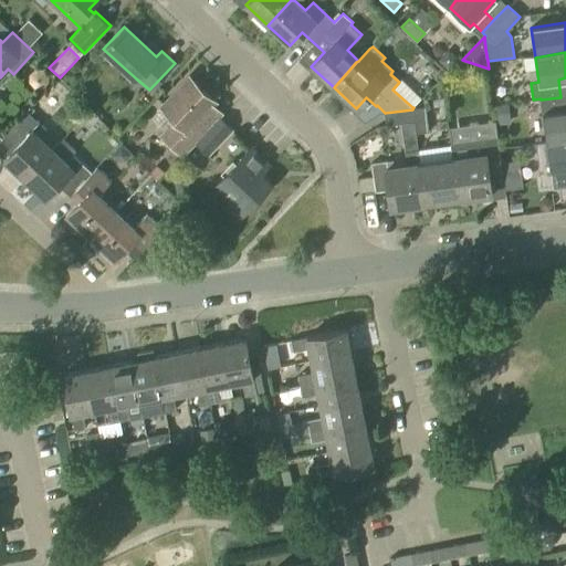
[(212,123),(203,114),(215,102),(190,79),(153,117),(167,130),(161,136),(181,156),(196,142),(196,143),(213,124),(212,123)]
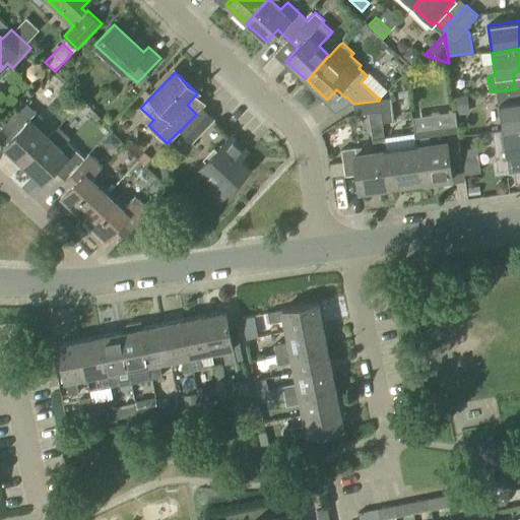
[(515,89),(497,91),(503,129),(503,131),(519,128),(519,105),(518,106),(515,89)]
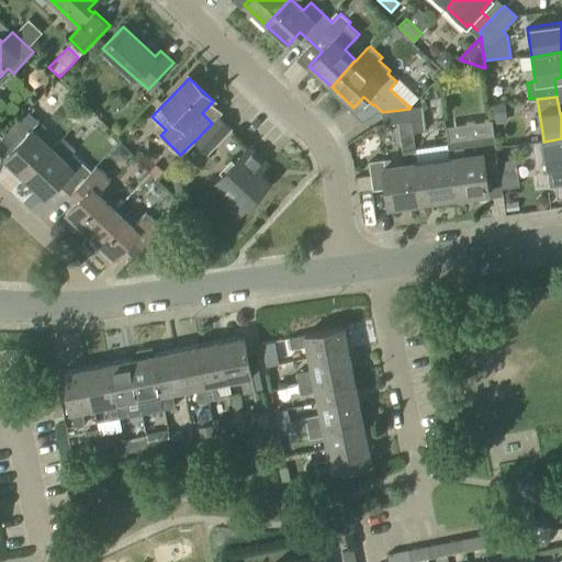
[(409,109),(382,112),(383,124),(411,121),(413,132),(426,131),(423,105),(411,107),(409,109)]
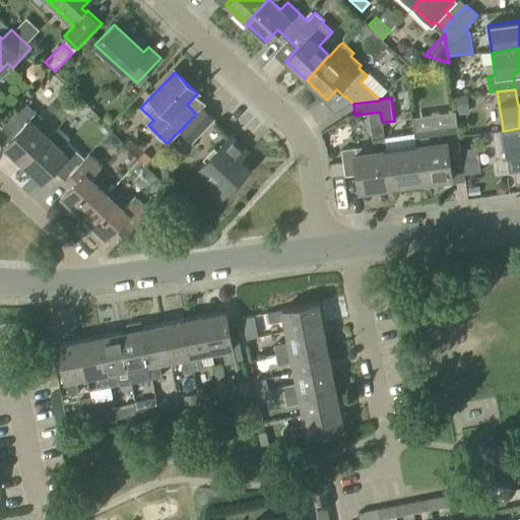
[(0,131),(9,140),(4,146),(22,164),(48,136),(37,126),(43,119),(25,103),(2,127),(0,129),(0,131)]
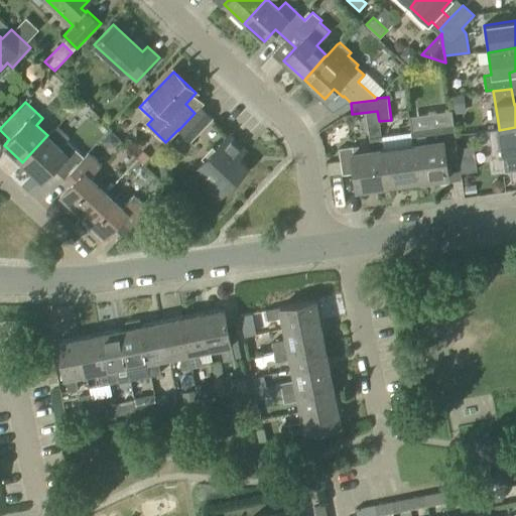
[(195,113),(178,130),(189,140),(211,118),(199,107),(194,112),(195,113)]
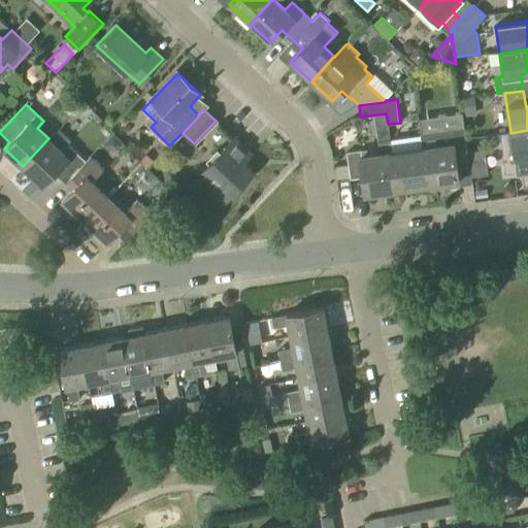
[(422,147),(427,185),(458,179),(456,164),(468,162),(464,127),(420,133),(422,147)]
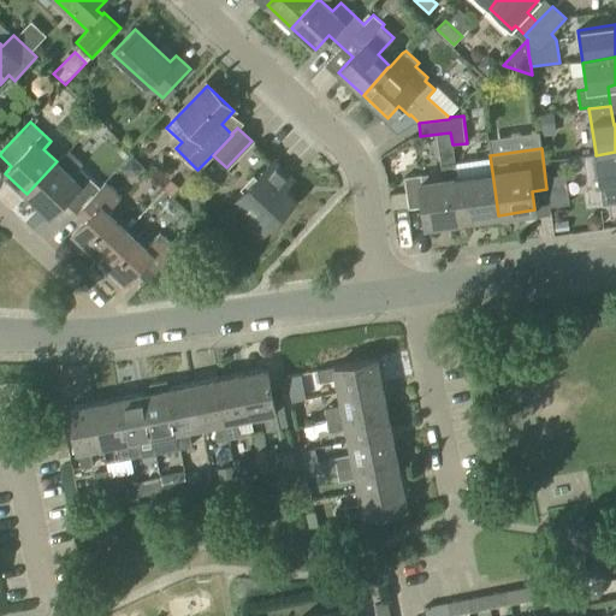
[(76,212),(99,187),(78,167),(83,164),(69,150),(58,163),(57,161),(27,194),(49,214),(63,200),(76,212)]
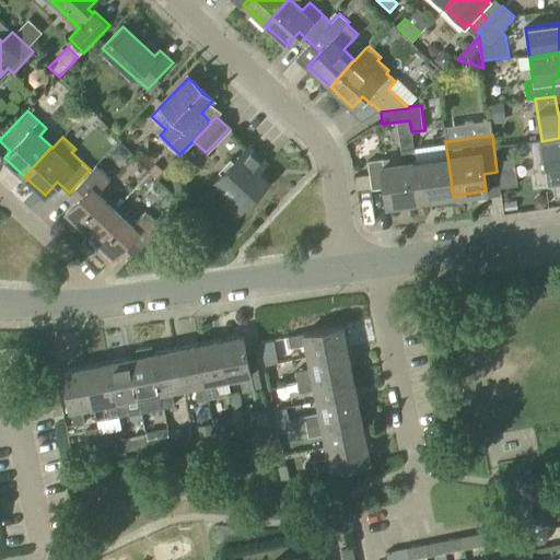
[(559,138),(541,141),(541,139),(531,141),(536,185),(559,181),(559,138)]
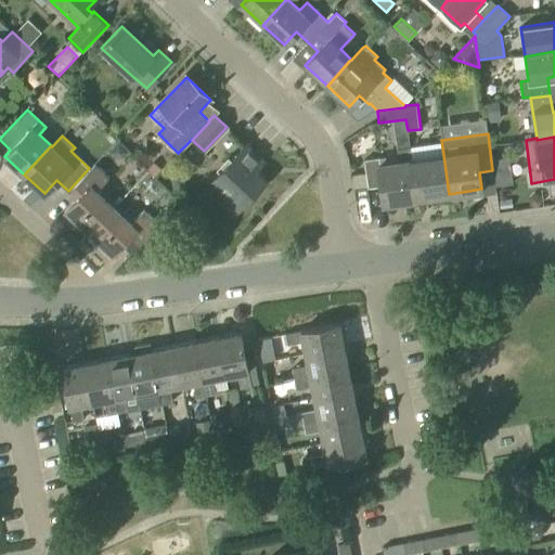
[(234,214),(267,180),(250,166),(259,157),(246,144),(213,179),(229,194),(222,202),(234,214)]
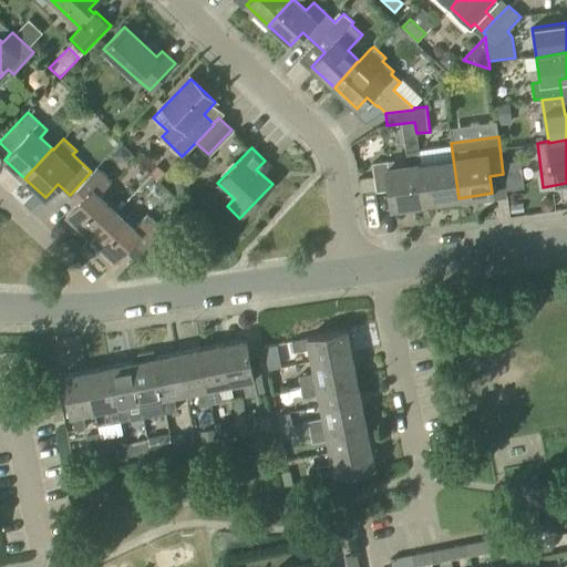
[(389,189),(392,207),(425,203),(420,163),(421,163),(419,152),(405,154),(408,165),(387,167),(385,161),(371,163),(374,192),(389,189)]
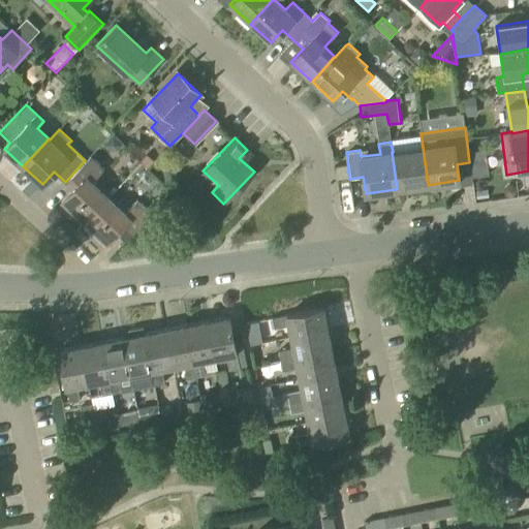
[(397,189),(428,185),(423,148),(393,152),(392,152),(397,189)]
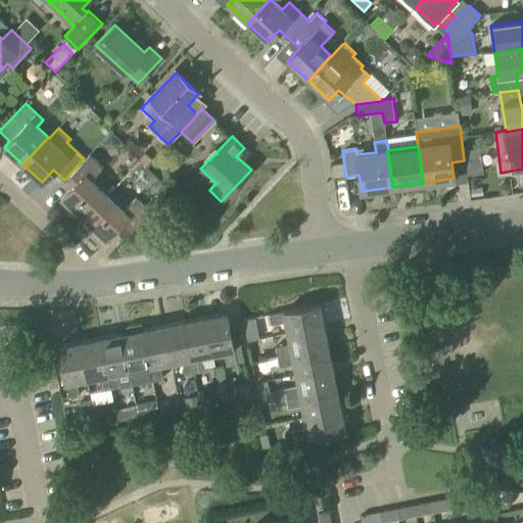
[(89,214),(107,194),(91,180),(103,167),(90,153),(85,159),(84,158),(64,180),(72,187),(59,199),(83,221),(89,214)]
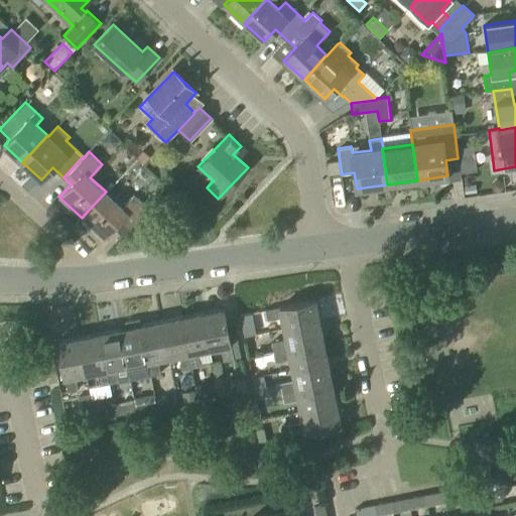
[(88,211),(82,218),(104,239),(115,227),(122,234),(146,207),(133,195),(122,207),(106,191),(88,211)]
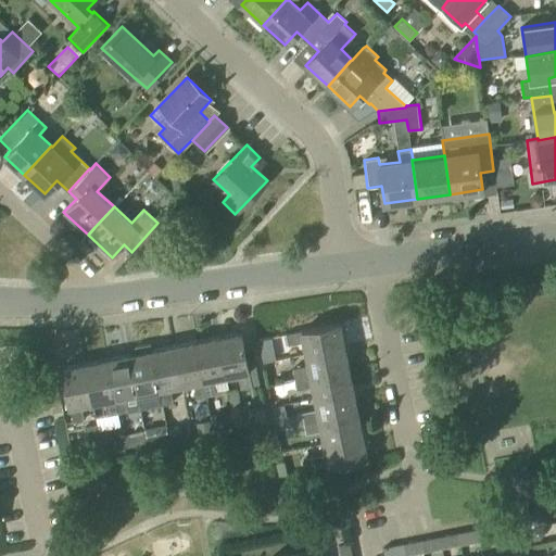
[(305,354),(344,346),(340,324),(286,335),(288,344),(303,341),(305,354)]
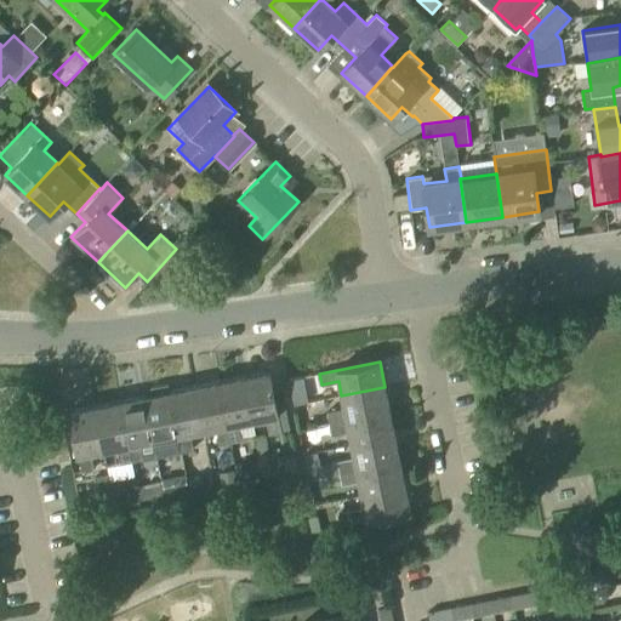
[(243,376),(251,420),(265,417),(267,434),(280,432),(269,371),(243,376)]
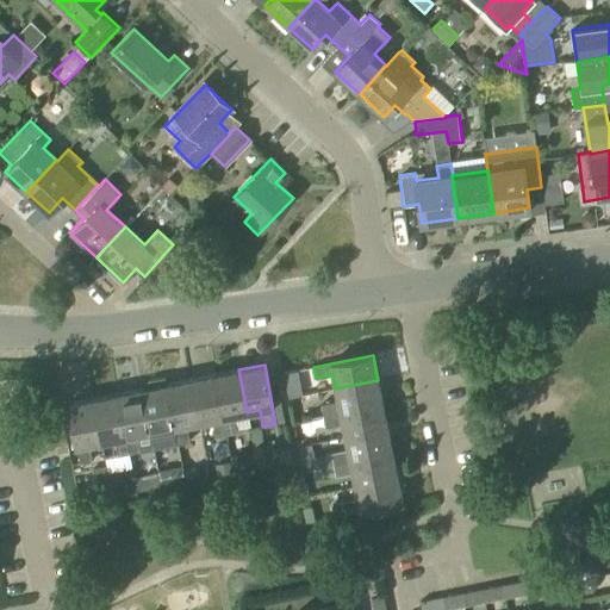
[(234,416),(247,412),(238,369),(215,374),(226,434),(236,431),(234,416)]
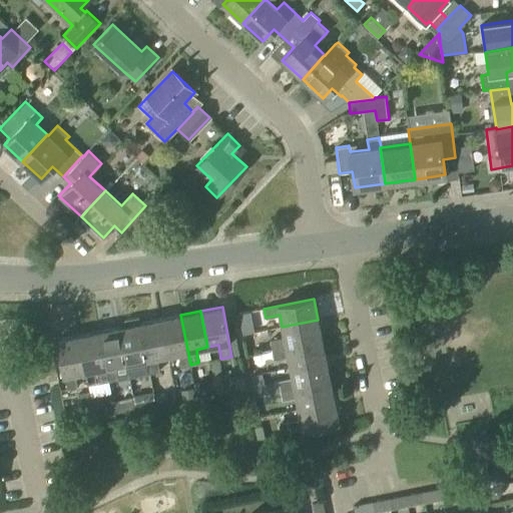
[(179,367),(190,365),(180,315),(160,319),(167,356),(177,354),(179,367)]
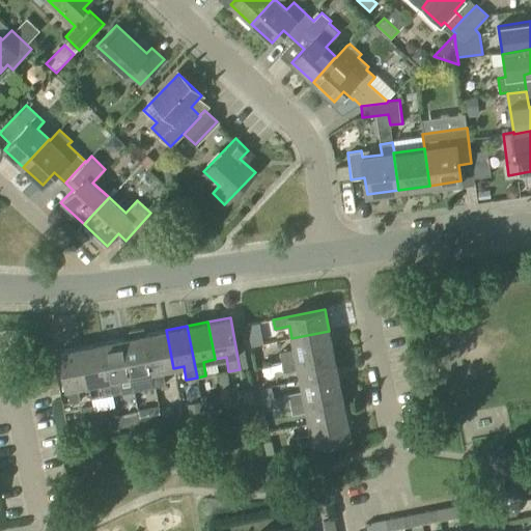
[(144,334),(143,328),(129,331),(130,337),(122,338),(130,376),(133,391),(155,387),(144,334)]
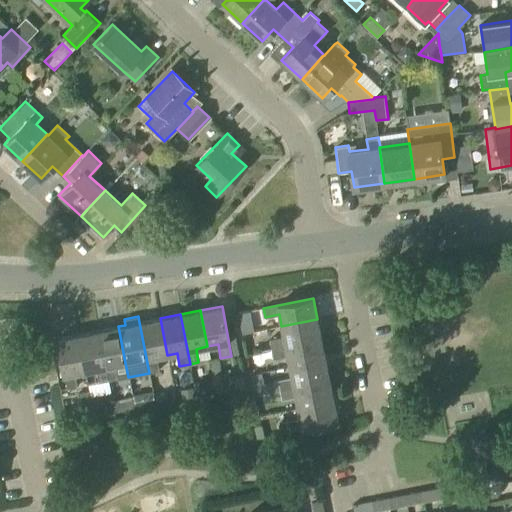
[(155,357),(167,355),(160,318),(139,322),(149,373),(158,371),(155,357)]
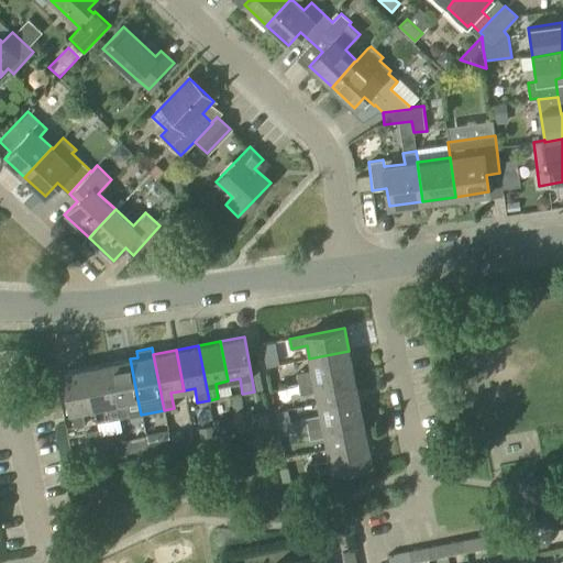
[(298,384),(353,373),(349,351),(309,359),(311,370),(295,373),(297,384),(298,384)]
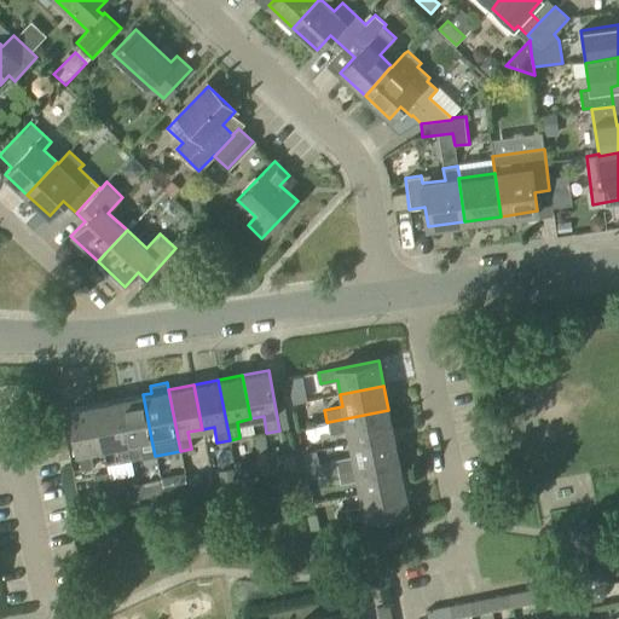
[(307,400),(305,393),(291,395),(293,404),(307,400)]
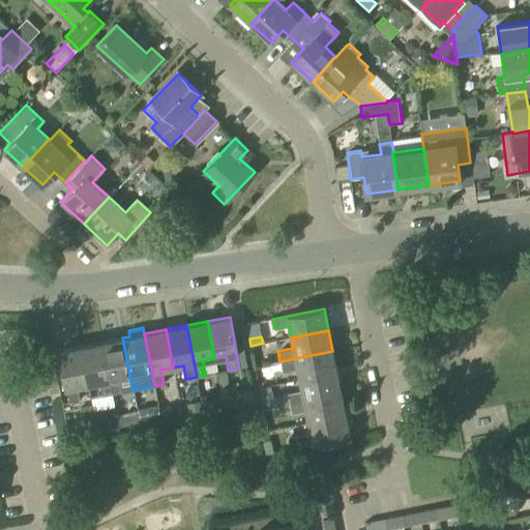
[(129,376),(122,337),(101,342),(112,394),(122,392),(120,378),(129,376)]
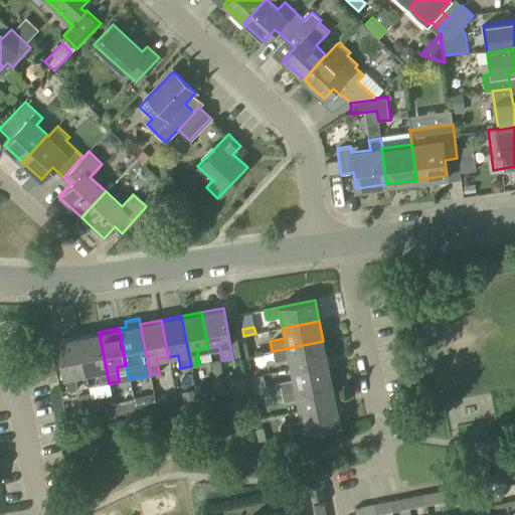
[(100,384),(109,383),(99,332),(77,336),(84,373),(98,370),(100,384)]
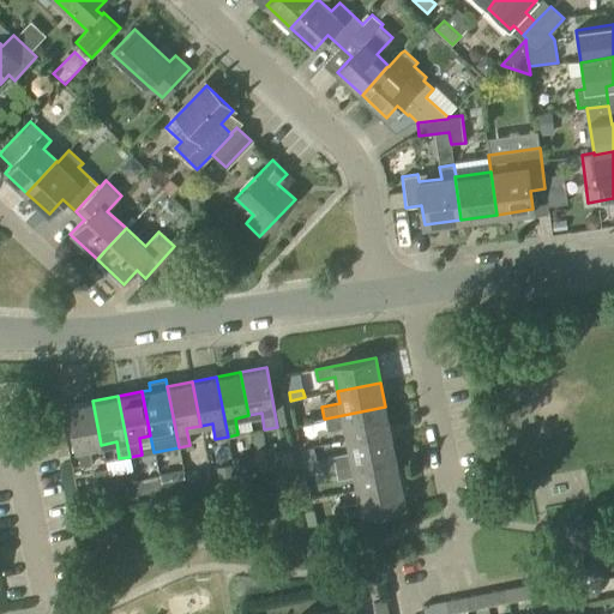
[(88,447),(101,445),(92,401),(67,407),(79,467),(91,464),(88,447)]
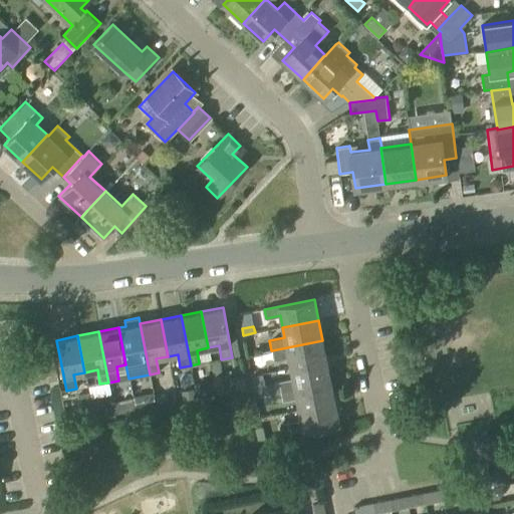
[(290,368),(326,360),(322,340),(272,350),(271,350),(261,352),(263,361),(288,356),(290,368)]
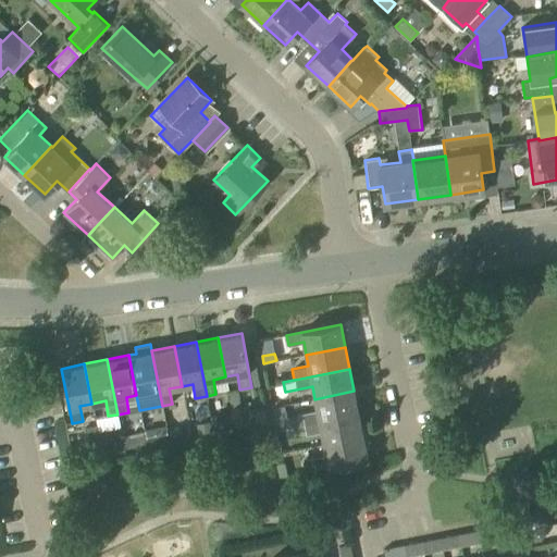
[(302,424),(358,412),(354,391),(314,399),(317,410),(300,412),(302,424)]
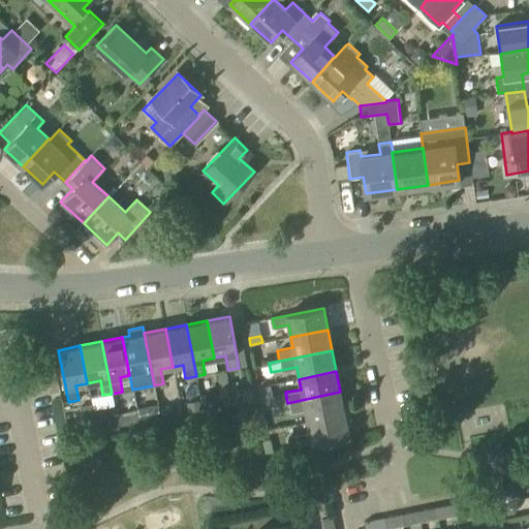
[(307,421),(345,412),(340,392),(287,403),(289,412),(304,409),(307,421)]
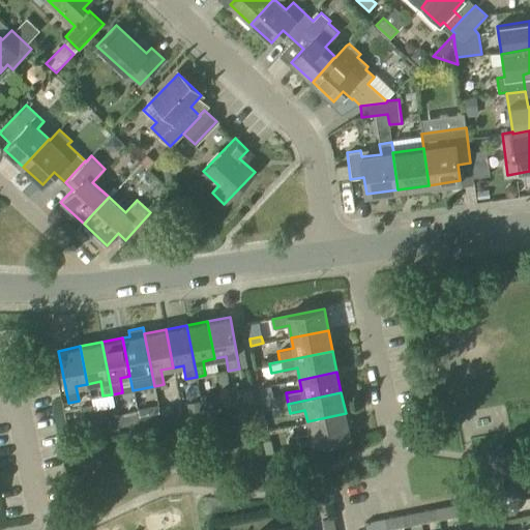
[(92,404),(80,406),(83,428),(80,436),(81,441),(99,438),(92,404)]
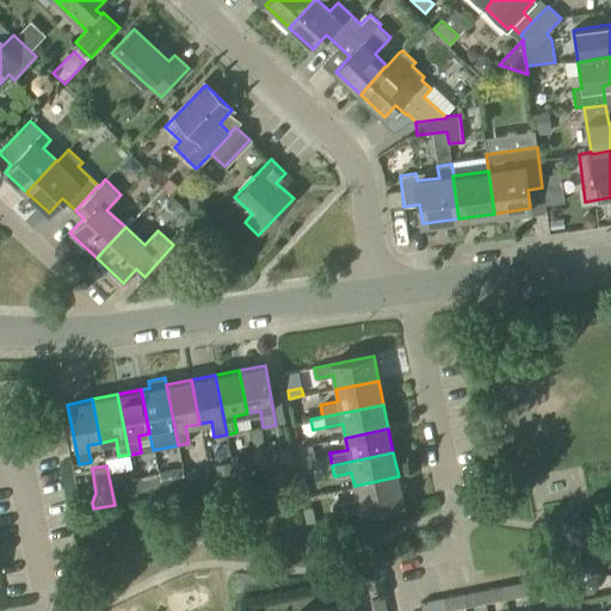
[(162,488),(186,483),(183,466),(160,470),(162,488)]
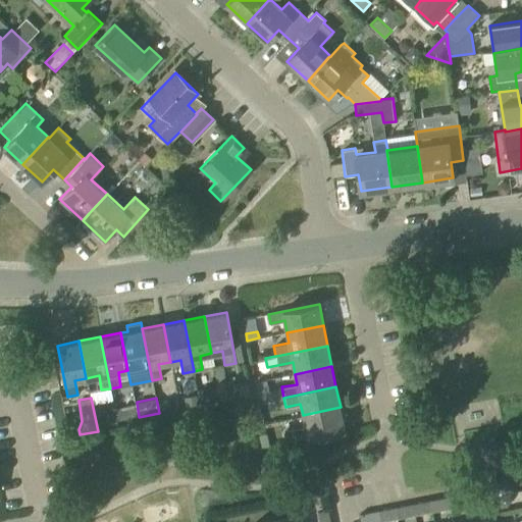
[(139,417),(137,404),(127,406),(129,418),(139,417)]
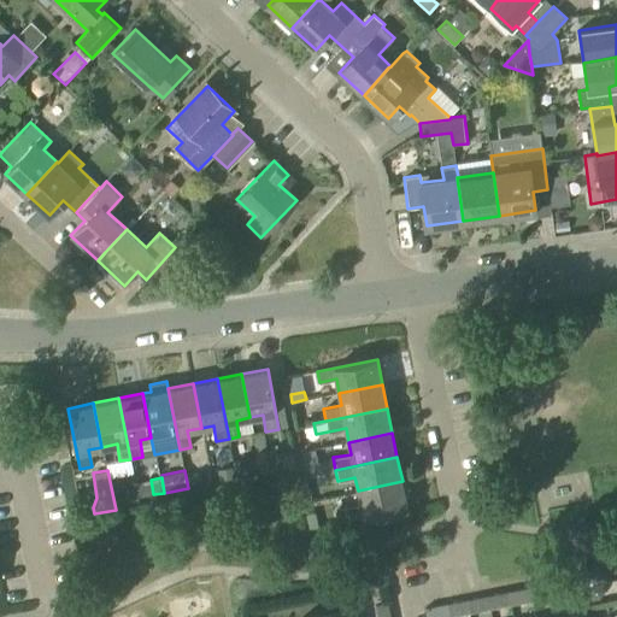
[(403,481),(358,491),(360,504),(344,507),(346,519),(407,506),(403,481)]
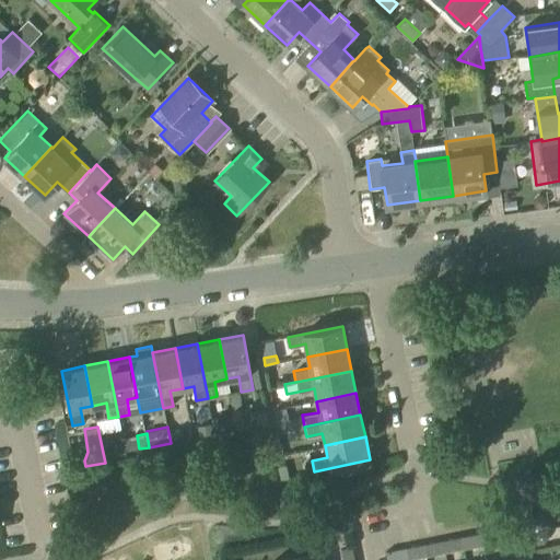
[(500,531),(502,543),(521,538),(520,527),(500,531)]
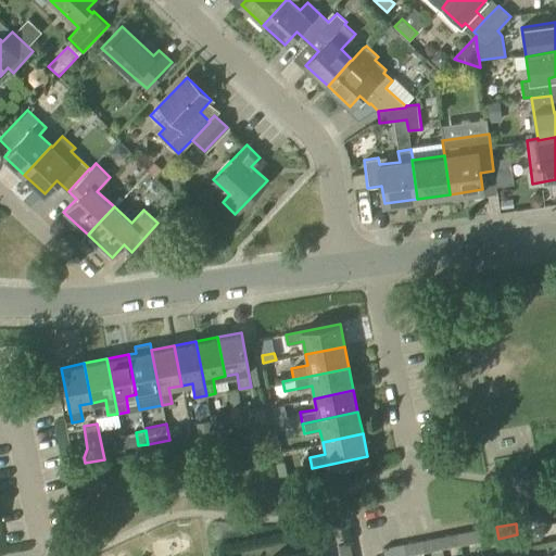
[(480,542),(498,539),(496,527),(478,530),(480,542)]
